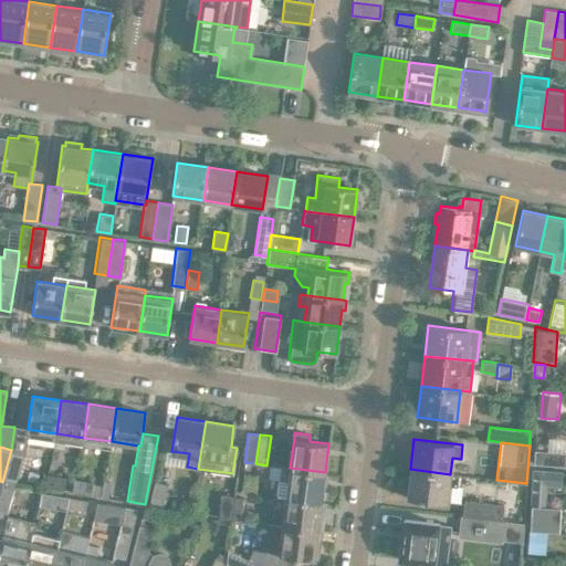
[(23,453),(11,450),(2,482),(14,485),(23,453)]
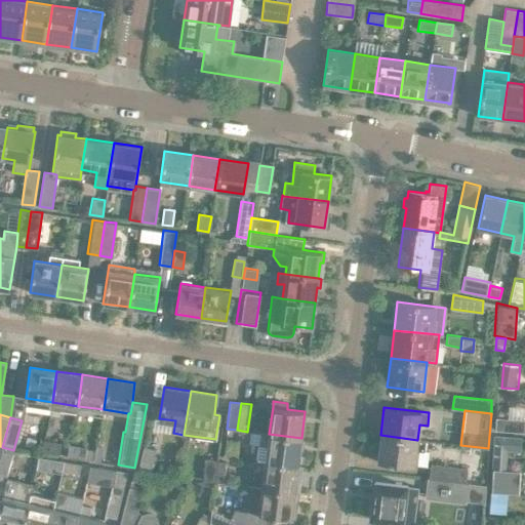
[(524,432),(524,419),(496,417),(495,430),(524,432)]
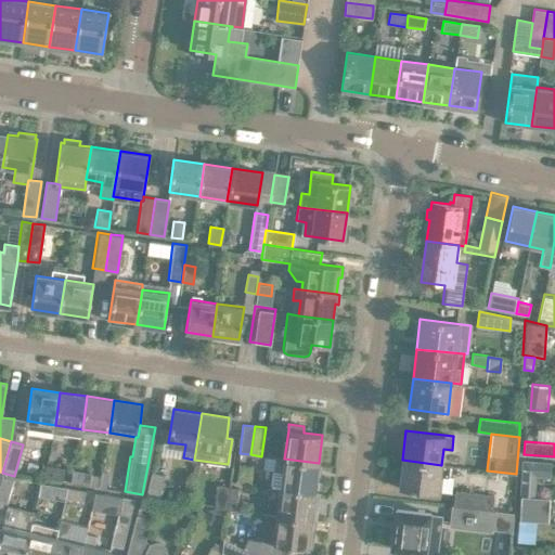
[(314,492),(319,463),(284,459),(275,457),(271,486),(281,487),(314,492)]
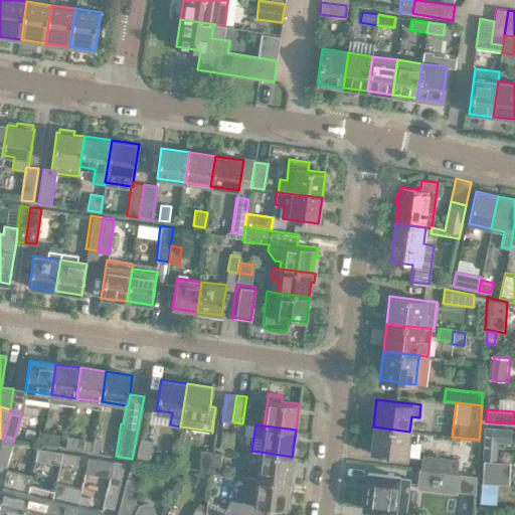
[(409,432),(373,426),(370,453),(406,458),(408,442),(415,443),(417,433),(409,432)]
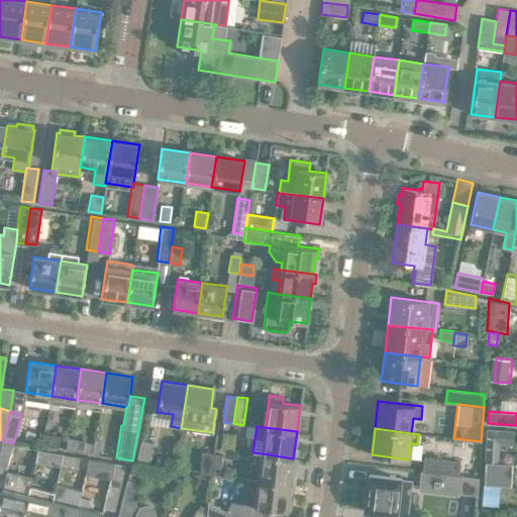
[(510,443),(511,431),(487,429),(485,460),(497,461),(498,442),(510,443)]
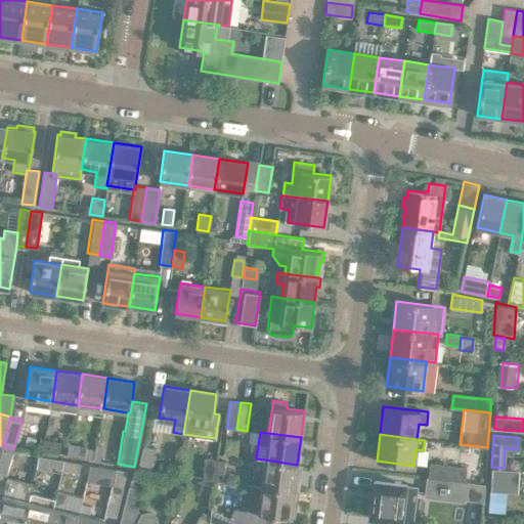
[(238,439),(224,437),(223,454),(236,455),(238,439)]
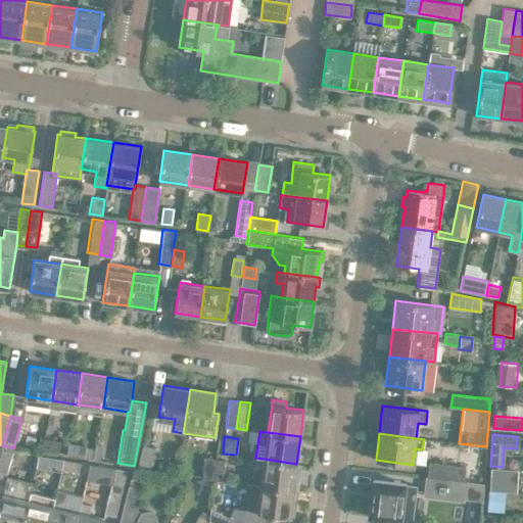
[(58,452),(59,442),(43,440),(41,448),(58,452)]
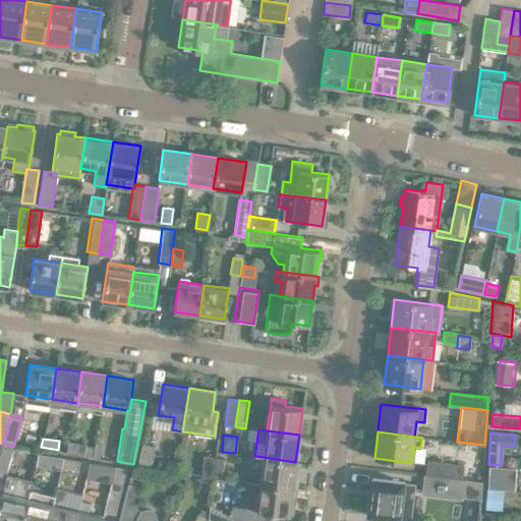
[(84,446),(68,443),(67,452),(83,454),(84,446)]
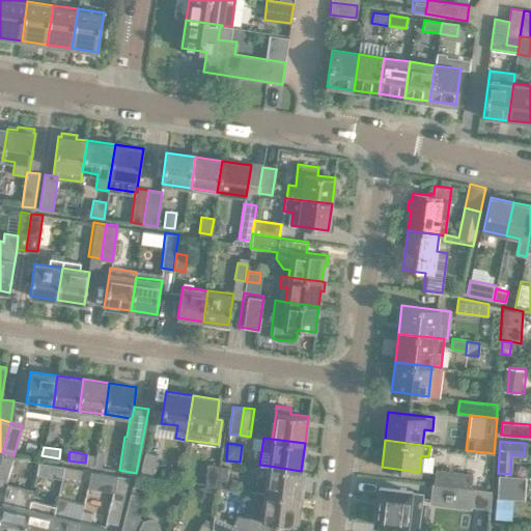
[(152,478),(158,454),(145,451),(140,476),(152,478)]
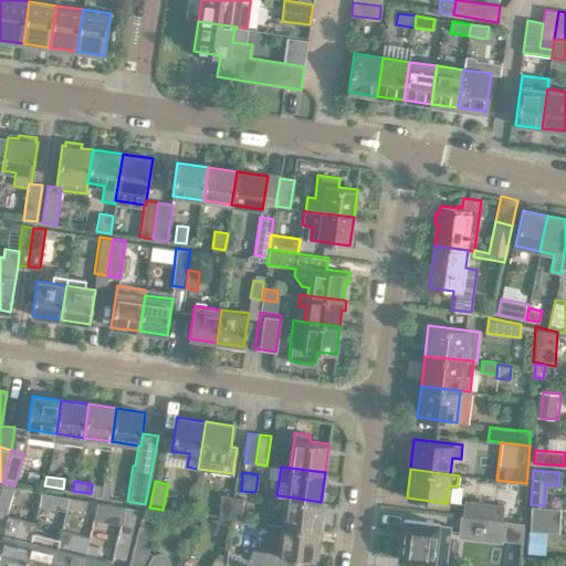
[(0,491),(0,516),(6,517),(14,485),(2,482),(0,491)]
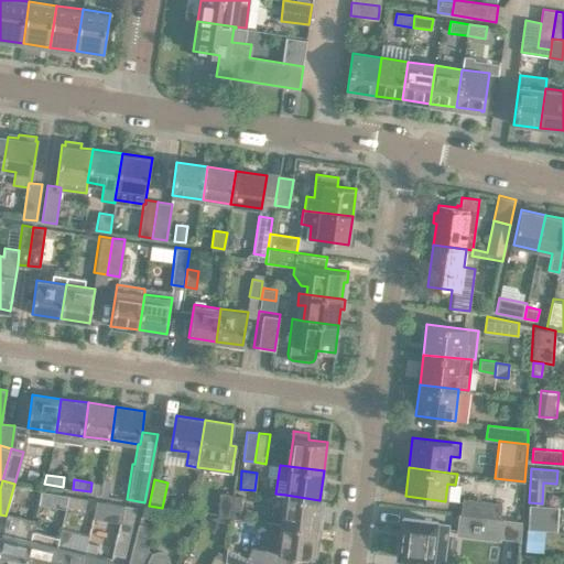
[(56,503),(57,492),(42,490),(40,500),(56,503)]
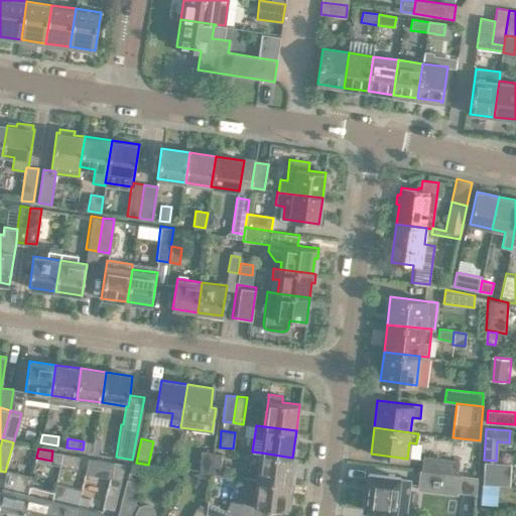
[(212,474),(215,454),(215,450),(203,448),(199,473),(212,475),(212,474)]
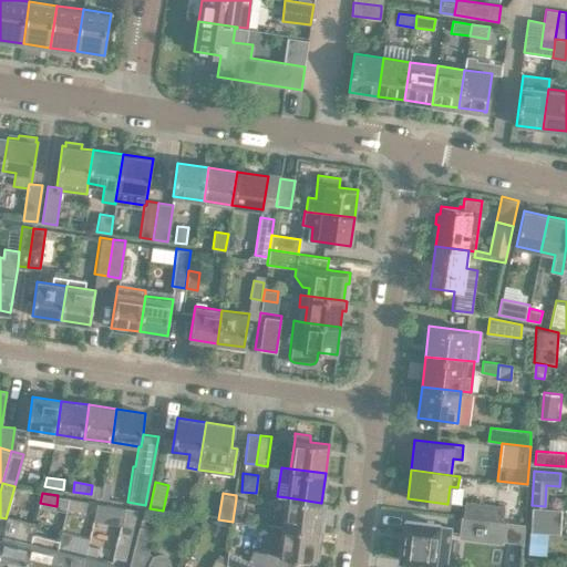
[(70,497),(58,495),(57,506),(68,508),(70,497)]
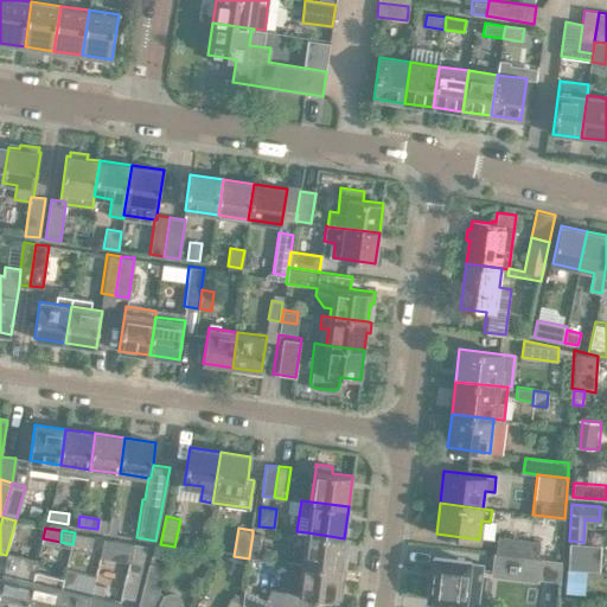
[(72,544),(93,548),(95,536),(75,532),(72,544)]
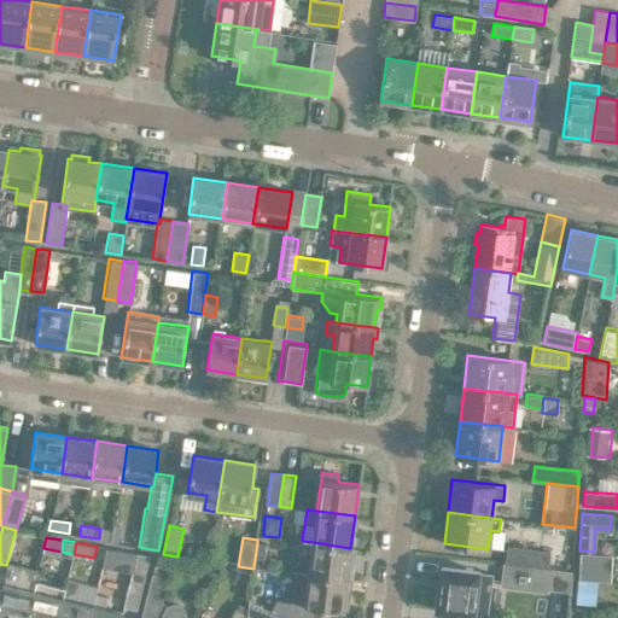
[(308,575),(347,579),(350,548),(313,542),(308,575)]
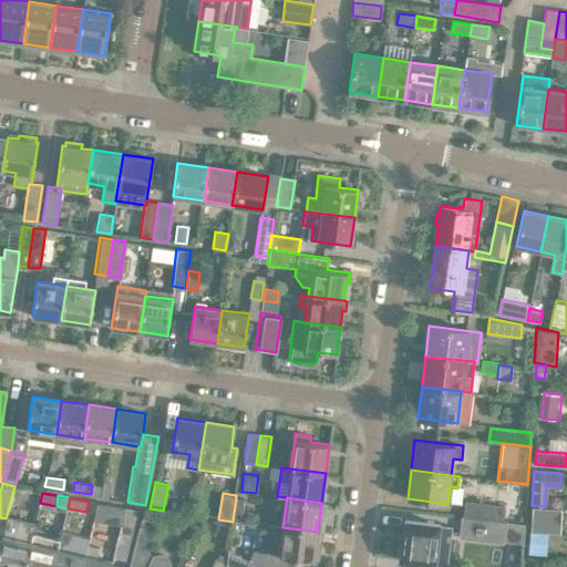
[(244,500),(236,498),(233,521),(241,522),(244,500)]
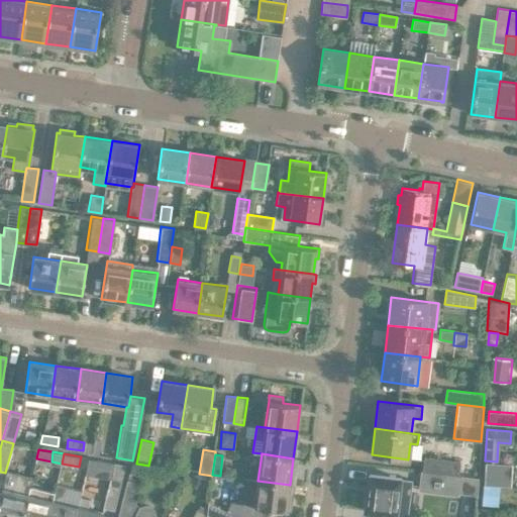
[(423,456),(422,471),(441,473),(458,475),(459,460),(423,456)]
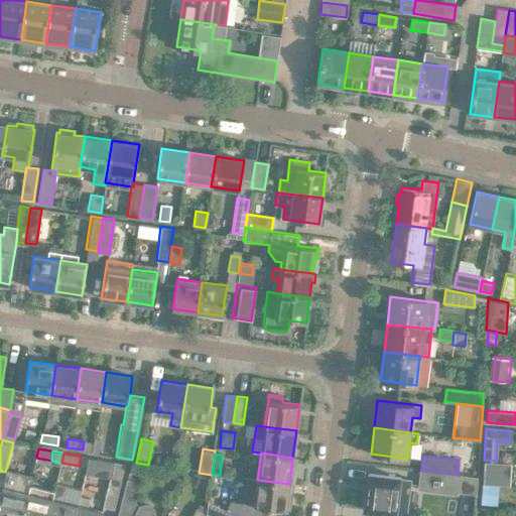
[(113,462),(89,457),(85,473),(110,478),(113,462)]
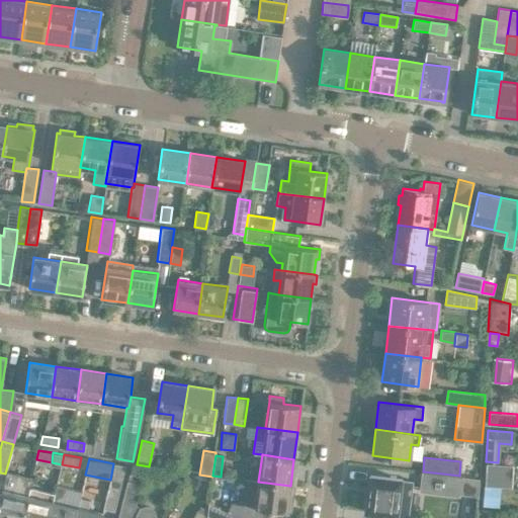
[(486,462),(484,486),(508,488),(510,464),(486,462)]
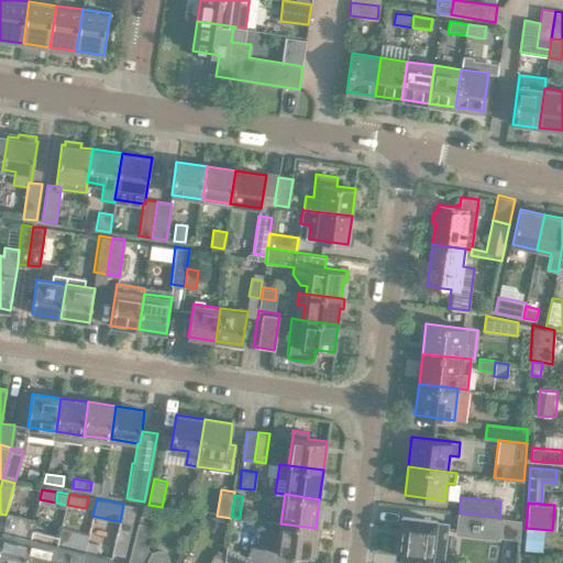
[(111,553),(123,555),(135,506),(123,504),(120,521),(111,553)]
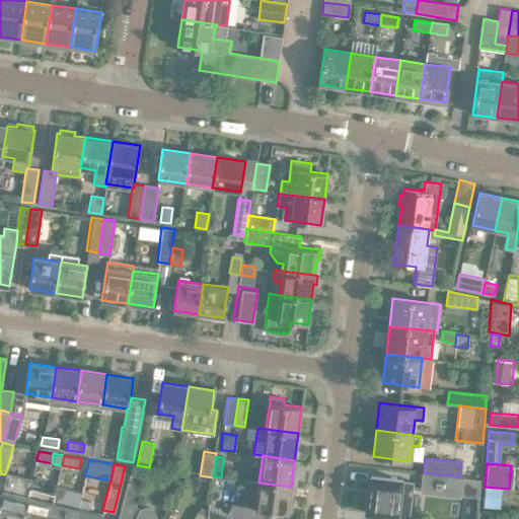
[(0,497),(0,518),(21,518),(29,489),(31,478),(6,472),(0,497)]
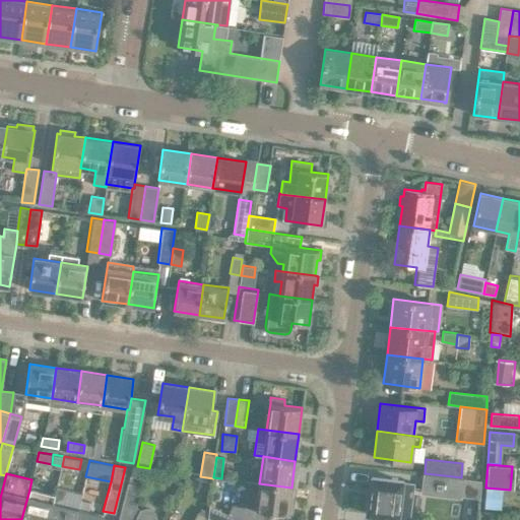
[(444,475),(425,473),(423,473),(420,493),(460,498),(460,496),(480,498),(481,479),(461,477),(444,475)]
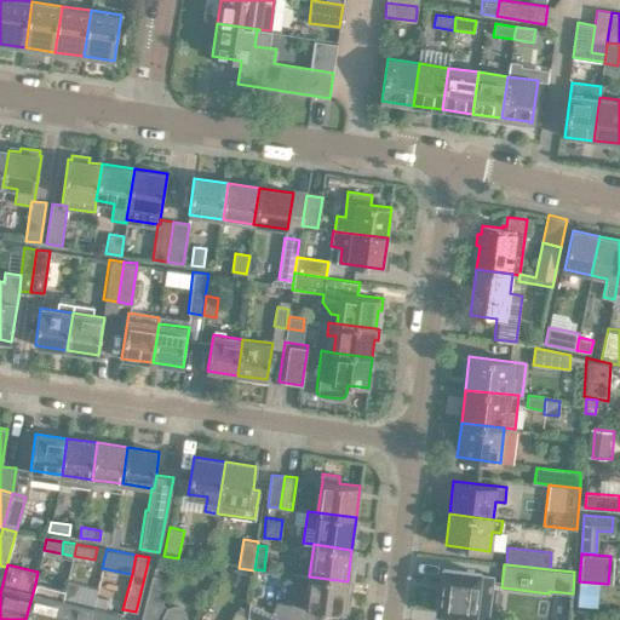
[(480,573),(442,568),(437,612),(453,614),(452,619),(487,619),(493,574),(482,573),(480,573)]
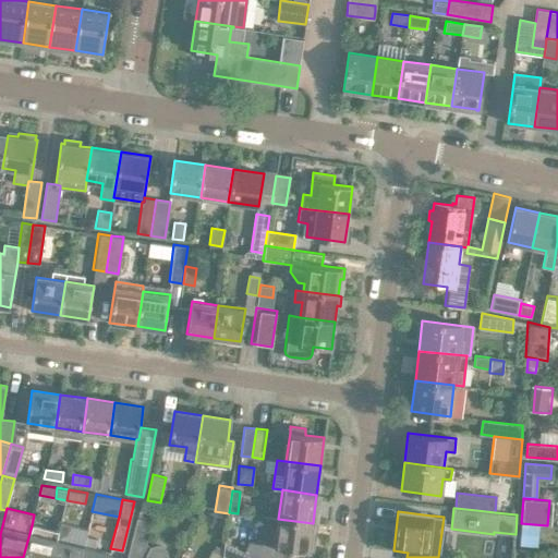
[(126,557),(144,557),(149,547),(145,545),(152,522),(137,518),(126,557)]
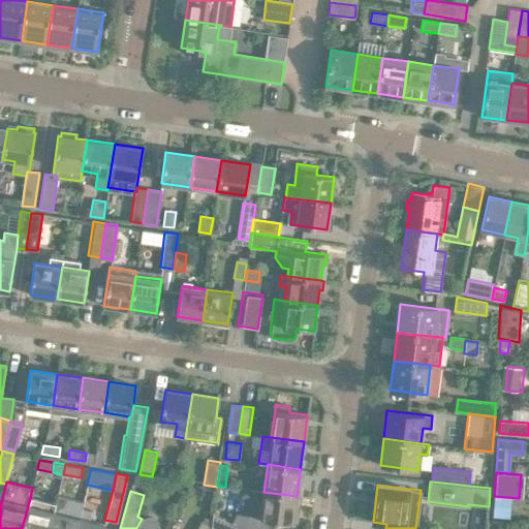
[(292,523),(297,496),(263,492),(260,519),(292,523)]
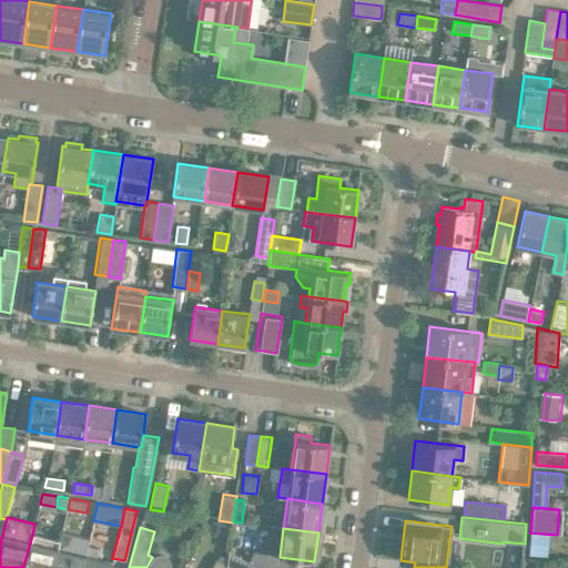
[(530,534),(529,556),(546,557),(548,535),(530,534)]
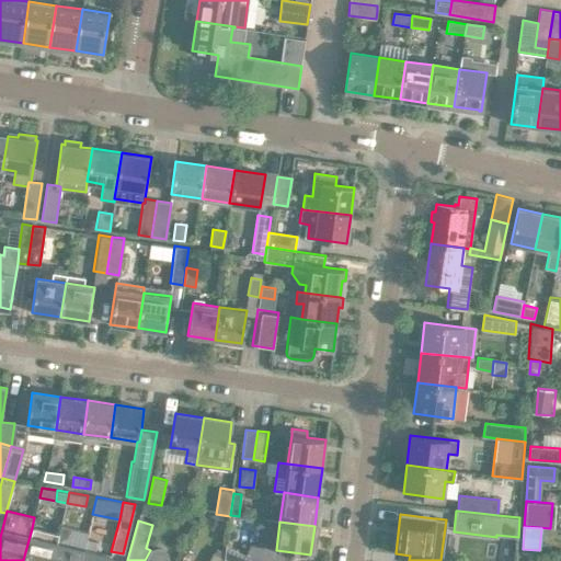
[(59,535),(32,528),(23,560),(52,560),(57,542),(59,535)]
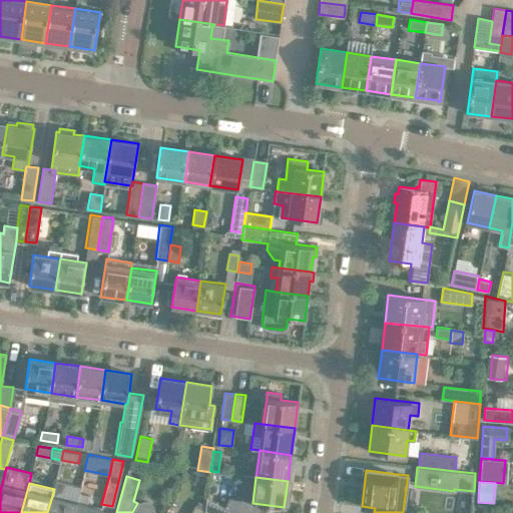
[(79,493),(76,502),(73,512),(100,512),(102,508),(87,505),(89,495),(79,493)]
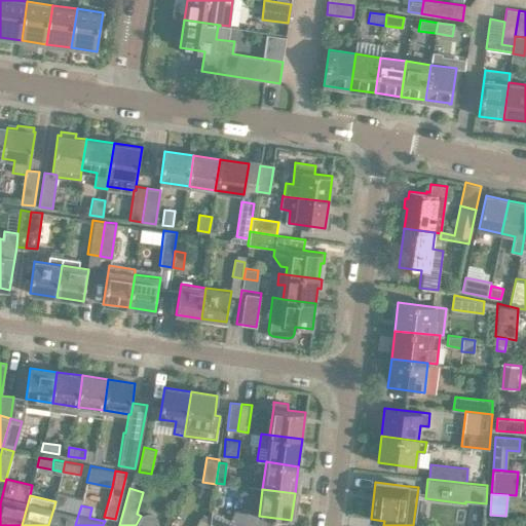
[(48,525),(75,525),(78,515),(53,509),(48,525)]
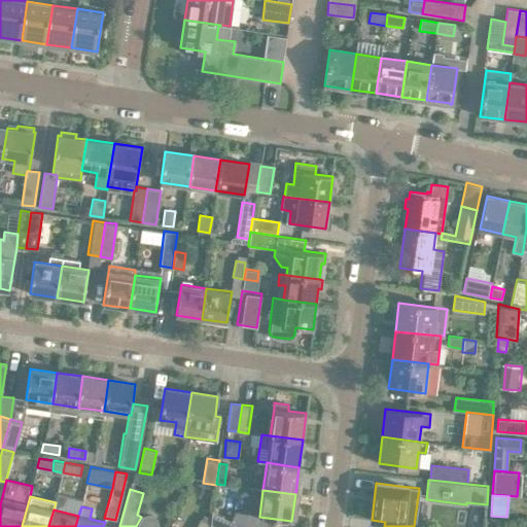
[(244,526),(211,513),(210,525),(212,526),(213,526),(244,526)]
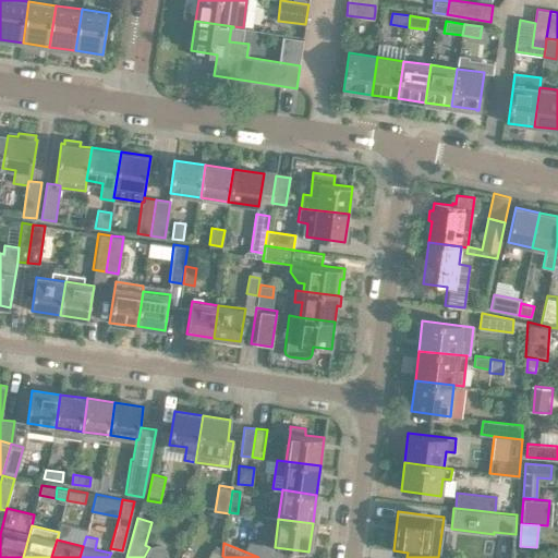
[(166,557),(167,557),(167,556),(167,554),(166,552),(165,549),(164,548),(161,547),(159,545),(156,545),(154,545),(150,546),(149,547),(144,557),(166,557)]
